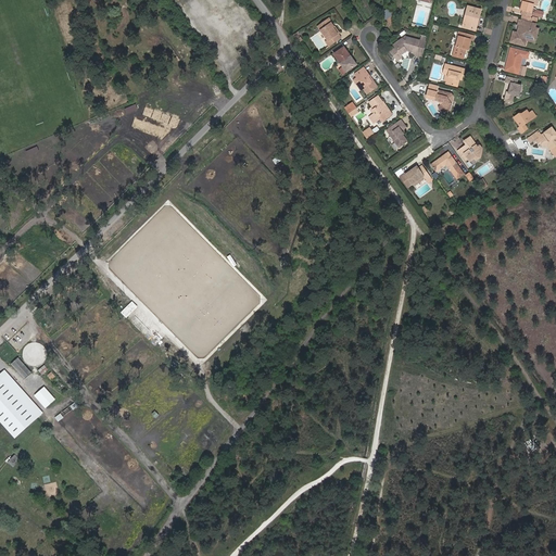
[(532,12),(534,13),(534,15),(543,17),(544,12),(538,11),(536,9),(533,8),(534,3),(534,0),(522,0),(522,1),(520,9),(522,10),(521,14),(531,16),(532,12)]
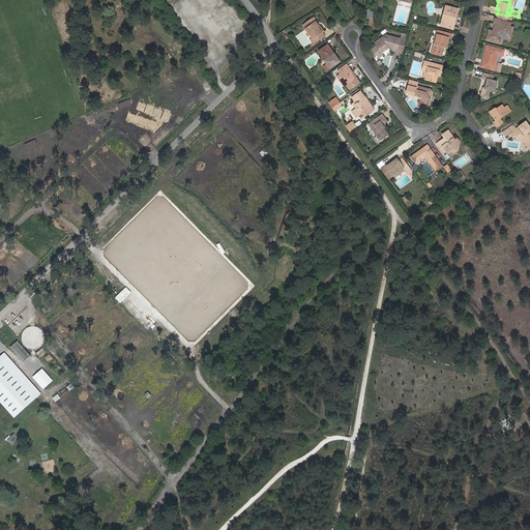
[(455,16),(457,16),(459,8),(446,6),(441,26),(451,29),(455,16)]
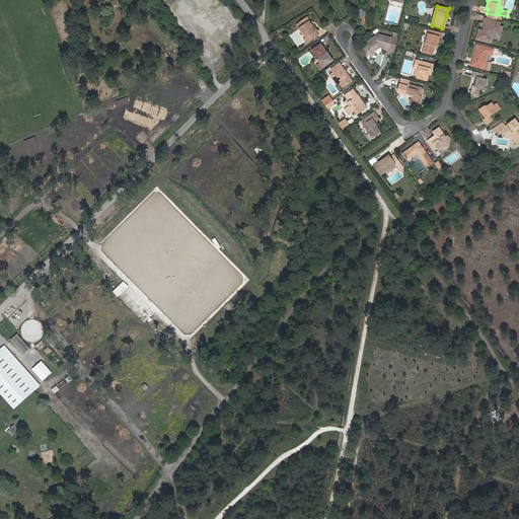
[(297,24),(307,39),(305,40),(307,43),(319,34),(316,31),(317,31),(307,17),(297,24)]
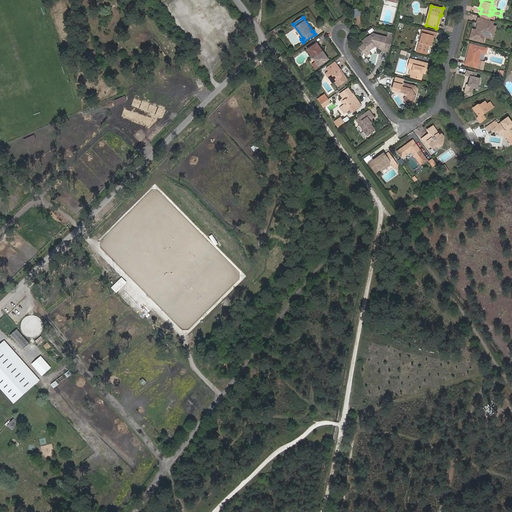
[(491,35),(493,27),(492,25),(493,22),(478,18),(477,22),(478,22),(480,23),(478,27),(480,29),(479,31),(476,30),(472,29),(470,39),(483,42),(484,37),(485,35),(489,36),(491,35)]
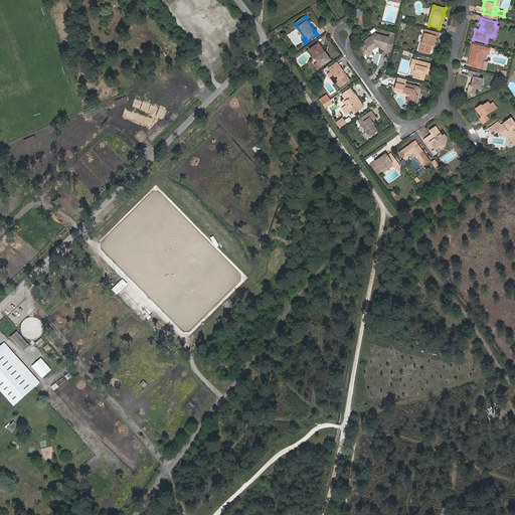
[(498,27),(496,27),(494,35),(492,36),(488,35),(487,37),(496,39),(498,27)]
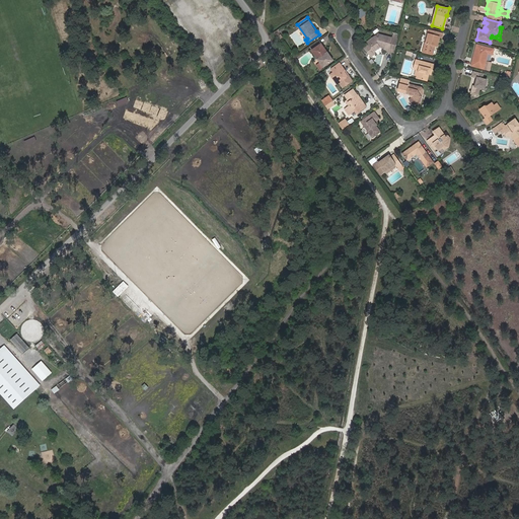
[(429,29),(428,32),(429,33),(426,44),(425,44),(423,52),(433,55),(436,46),(437,47),(440,38),(442,38),(443,33),(429,29)]
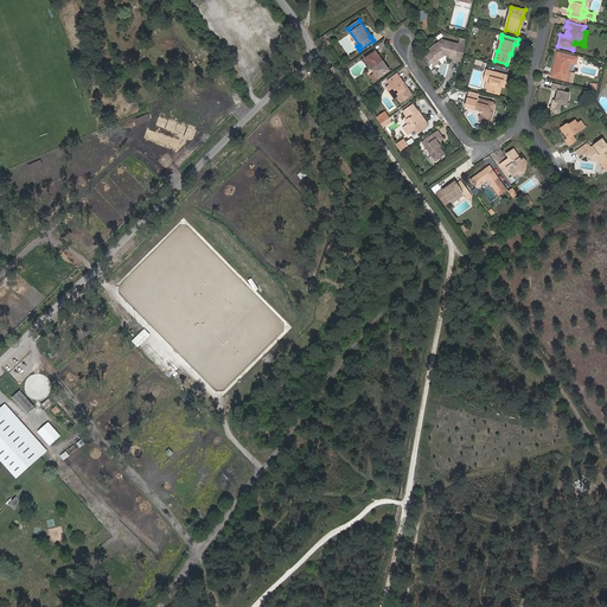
[(438,58),(438,61),(445,56),(449,57),(449,58),(454,59),(457,52),(458,44),(445,40),(443,43),(442,44),(440,40),(429,49),(432,52),(427,56),(432,63),(438,58)]
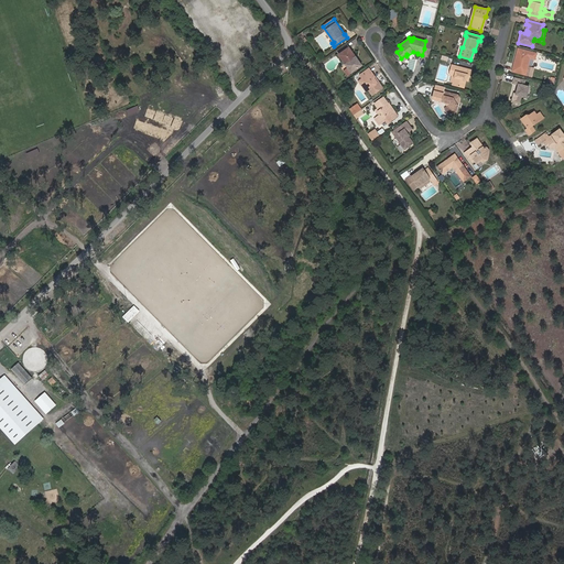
[(433,42),(425,41),(424,49),(422,55),(422,57),(429,58),(433,42)]
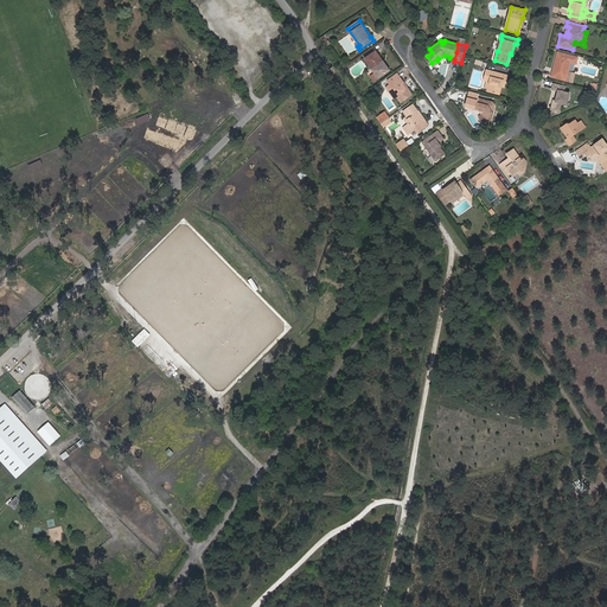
[(389,70),(376,51),(365,59),(375,72),(378,78),(389,70)]
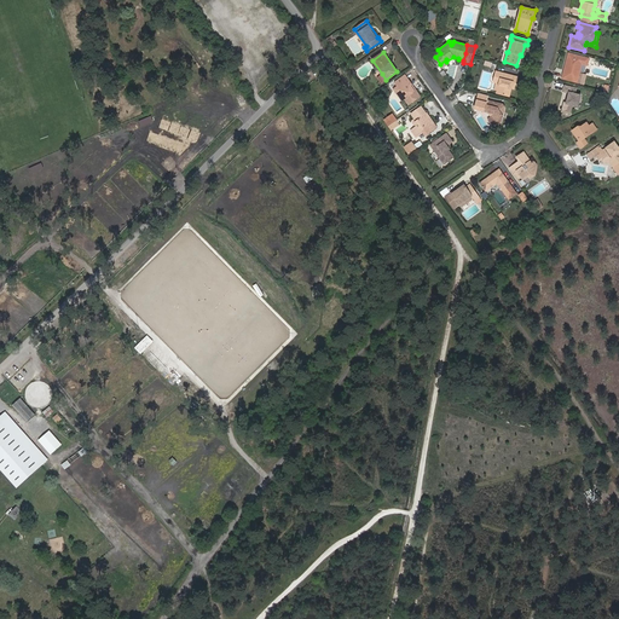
[(567,64),(566,64),(561,79),(577,82),(582,64),(588,65),(589,58),(568,53),(566,62),(568,62),(567,64)]
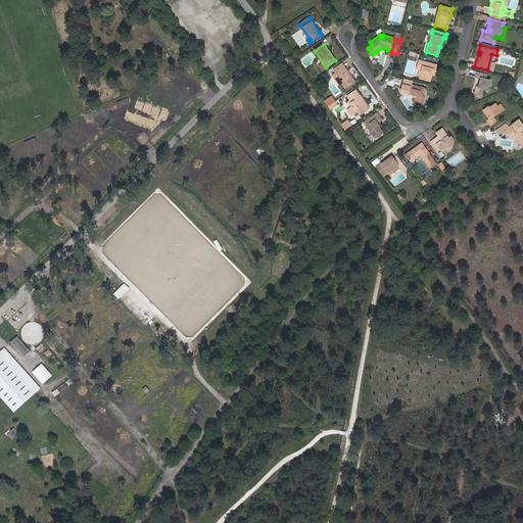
[(422,70),(420,77),(420,79),(430,82),(432,75),(434,75),(437,64),(420,60),(417,69),(419,69),(422,70)]
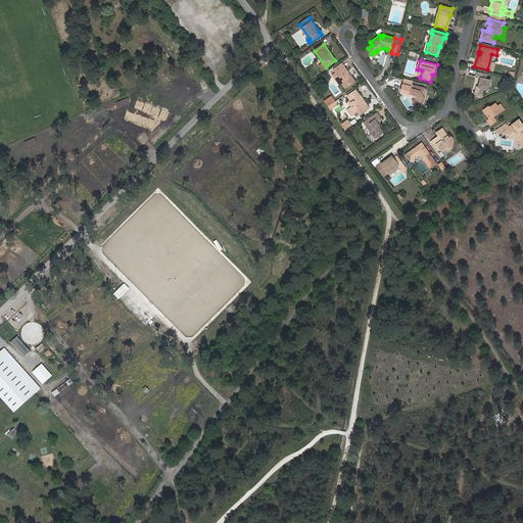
[(333,76),(340,85),(342,84),(345,88),(355,81),(352,77),(351,78),(347,72),(348,72),(342,63),(334,69),(336,73),(333,76)]
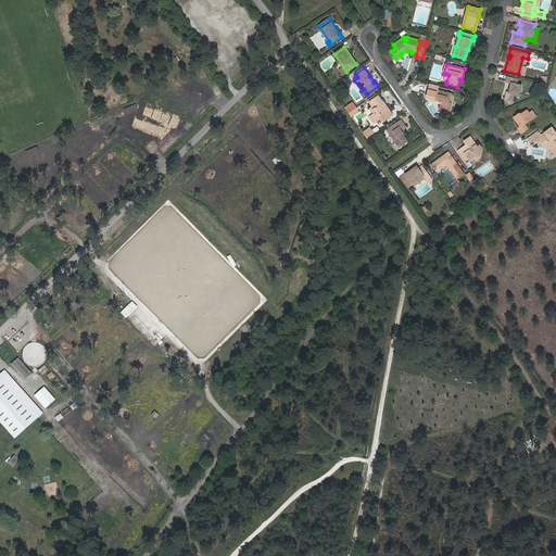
[(514,84),(515,79),(507,77),(505,83),(510,84),(508,92),(507,91),(504,102),(512,103),(514,93),(519,95),(521,85),(516,84),(514,84)]
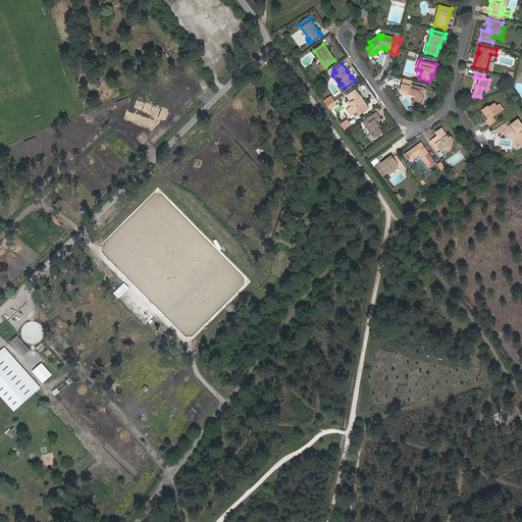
[(416,98),(414,99),(419,106),(422,103),(424,97),(423,96),(425,94),(426,90),(425,88),(420,87),(412,85),(411,86),(403,84),(402,88),(410,91),(409,93),(413,94),(415,94),(417,97),(416,98)]
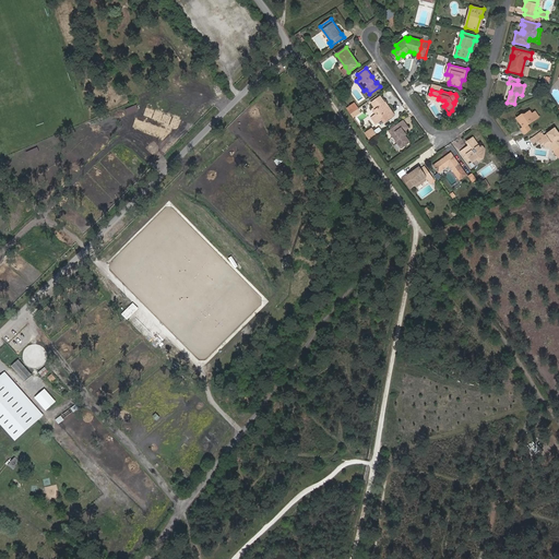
[(371,118),(376,123),(382,119),(384,122),(394,115),(391,111),(390,111),(384,104),(385,103),(381,96),(371,103),(377,109),(376,110),(378,114),(371,118)]
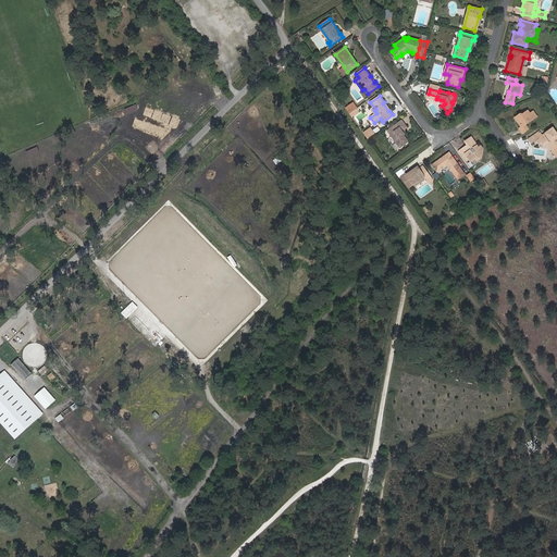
[(127,114),(138,110),(136,103),(125,109),(127,114)]
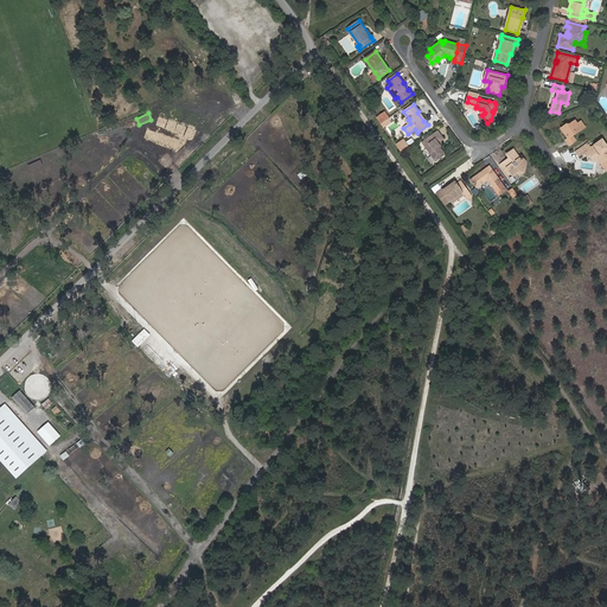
[(377,117),(382,123),(389,119),(384,113),(377,117)]
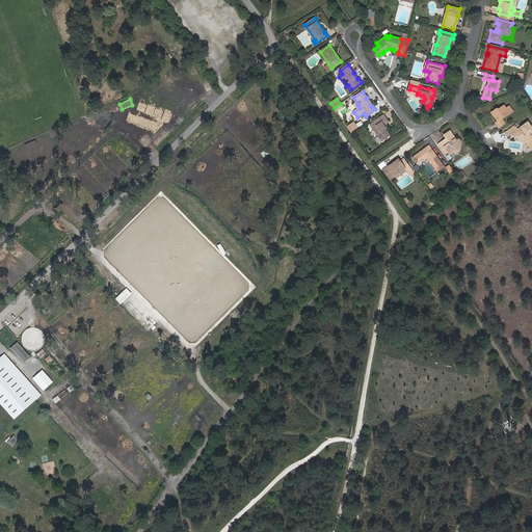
[(510,113),(507,108),(505,105),(500,109),(497,108),(491,112),(498,122),(496,123),(499,127),(505,123),(502,118),(510,113)]
